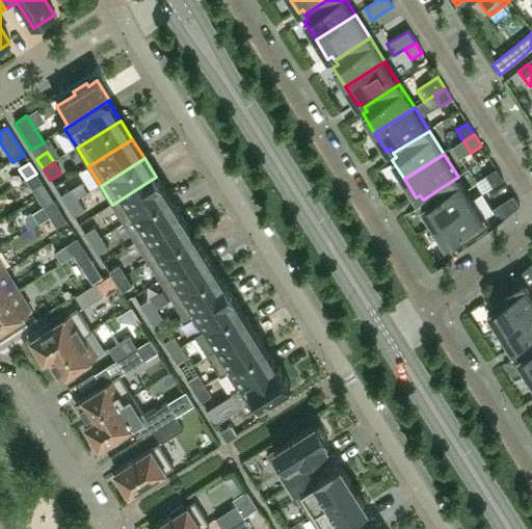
[(503,181),(496,169),(485,177),(493,188),(503,181)]
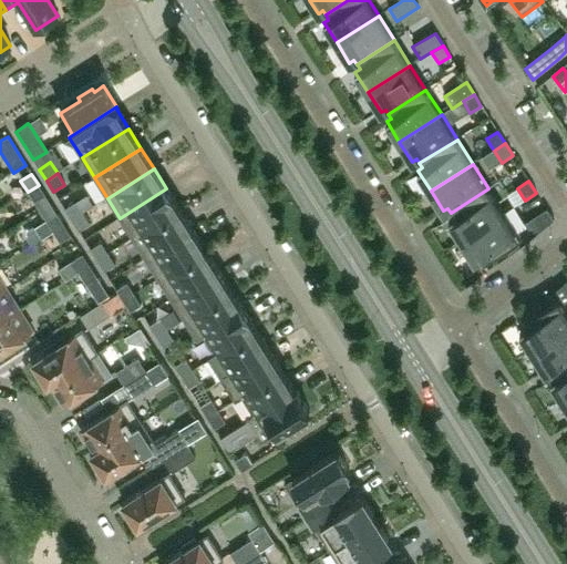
[(45,196),(39,185),(28,192),(34,204),(45,196)]
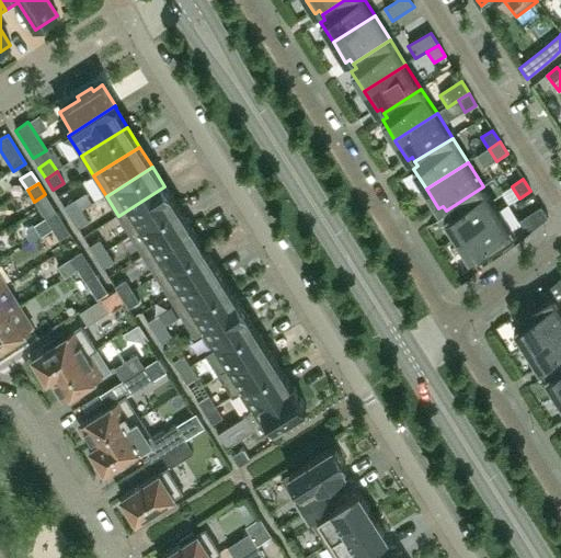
[(132,236),(178,207),(164,186),(118,216),(132,236)]
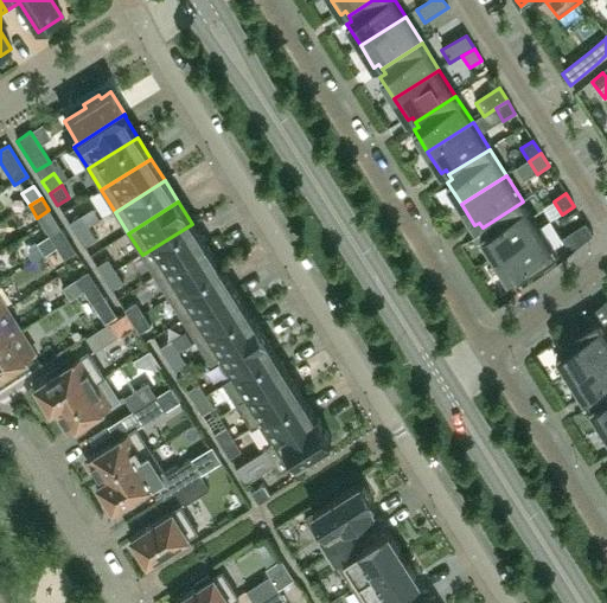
[(494,257),(540,229),(523,201),(483,228),(485,232),(480,236),(494,257)]
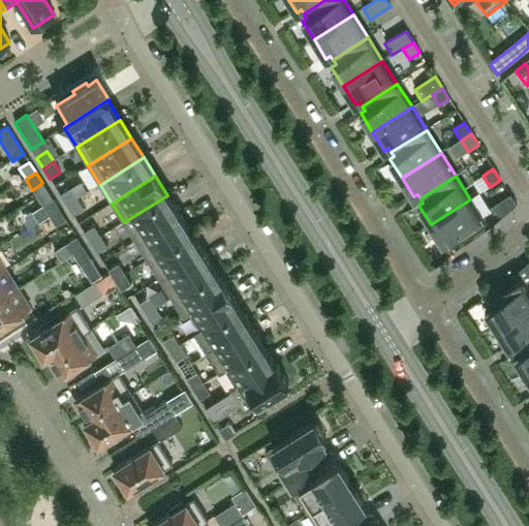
[(78,199),(70,189),(60,195),(67,206),(78,199)]
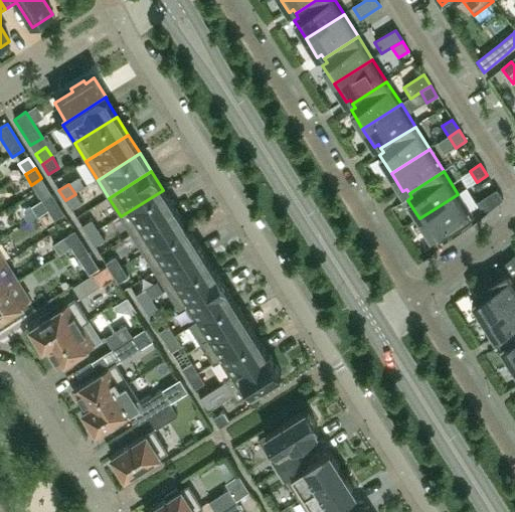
[(98,187),(80,194),(87,209),(104,201),(98,187)]
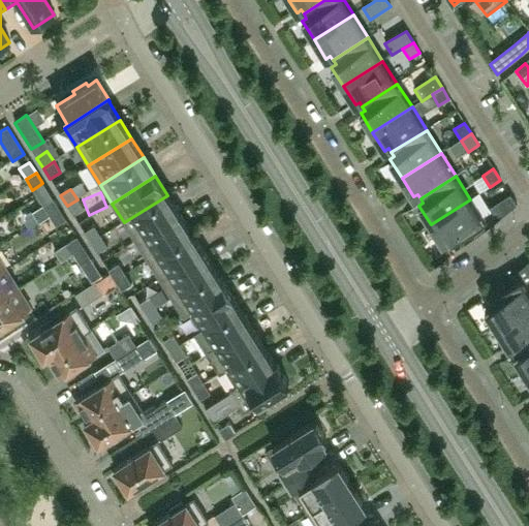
[(135,241),(180,214),(167,195),(124,222),(135,241)]
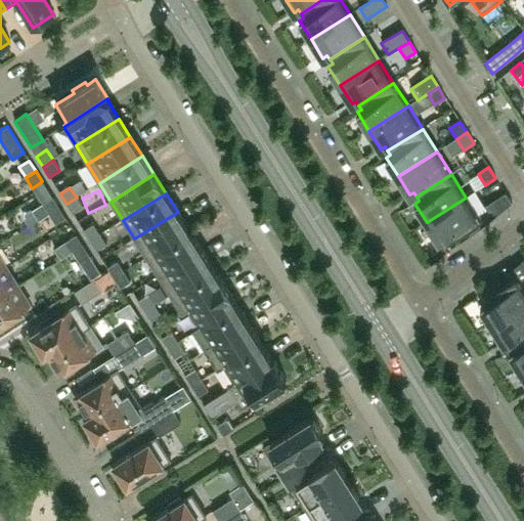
[(471,236),(492,219),(512,204),(506,193),(484,207),(475,212),(466,198),(427,222),(439,241),(442,237),(445,243),(467,229),(471,236)]
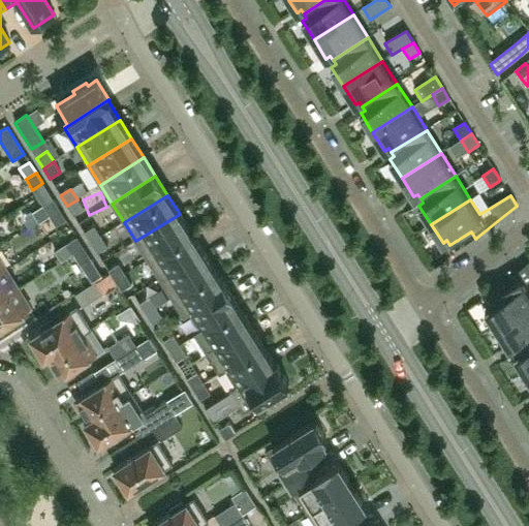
[(60,211),(53,199),(42,207),(50,217),(60,211)]
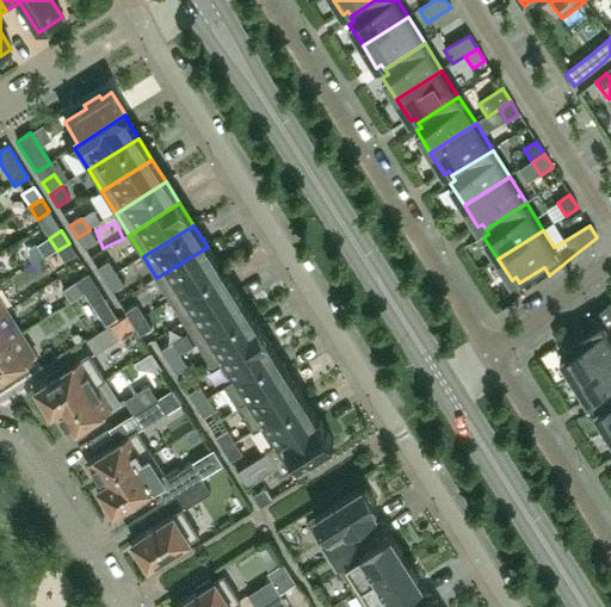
[(97,242),(90,230),(78,237),(85,249),(97,242)]
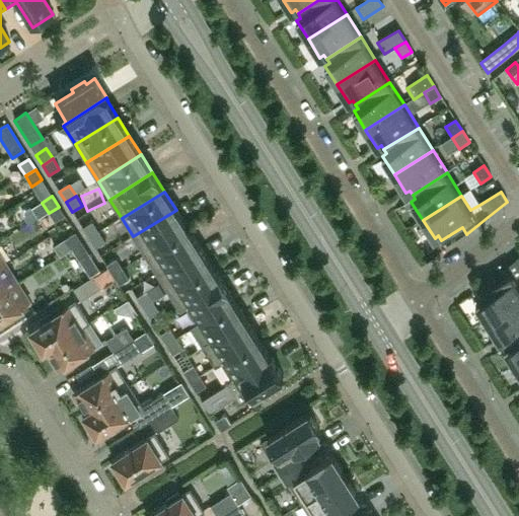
[(42,203),(31,209),(39,220),(49,213),(42,203)]
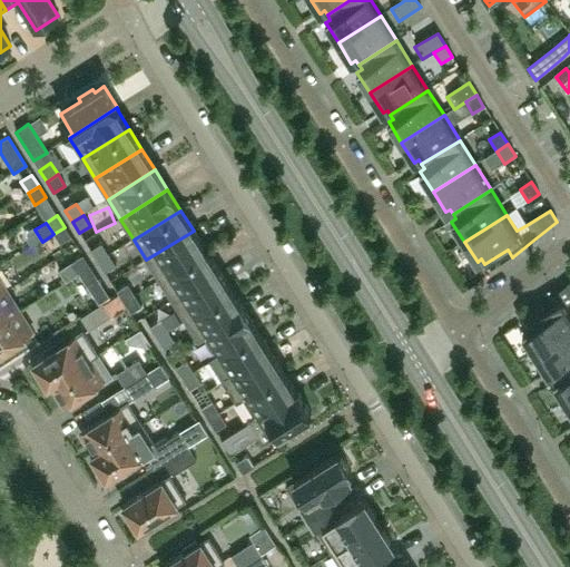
[(53,234),(60,245),(71,238),(65,227),(53,234)]
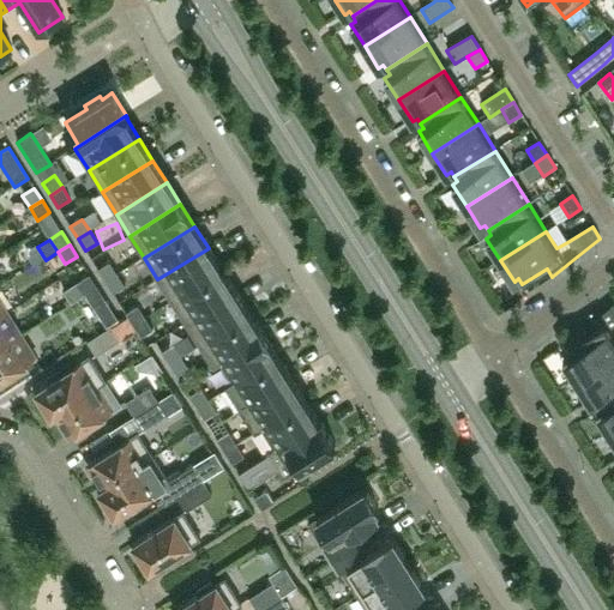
[(131,245),(108,259),(118,273),(140,259),(131,245)]
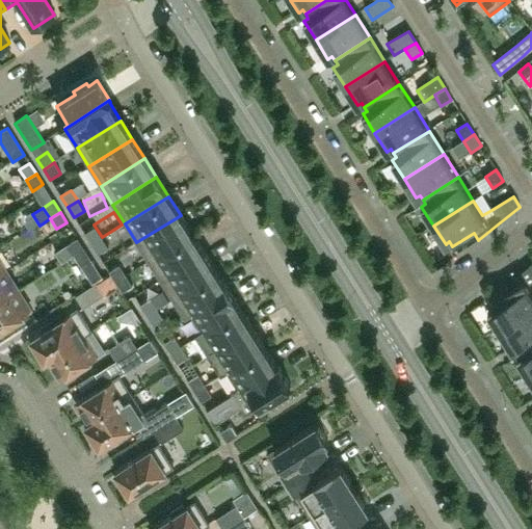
[(149,262),(192,234),(181,215),(136,242),(149,262)]
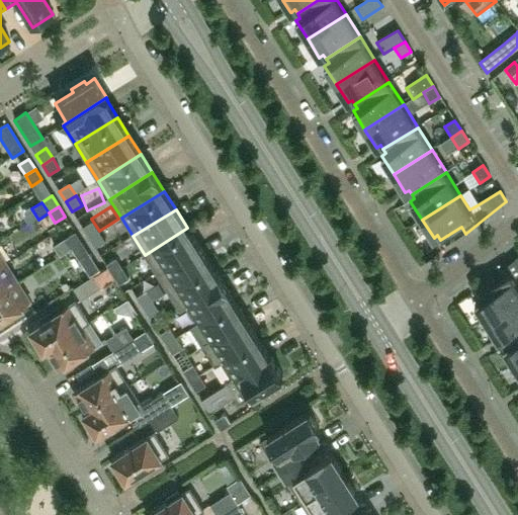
[(99,232),(92,222),(82,229),(89,239),(99,232)]
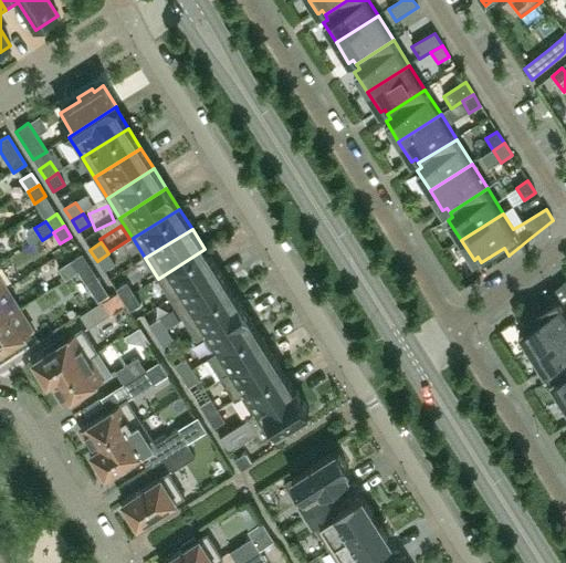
[(171,299),(218,269),(205,249),(158,279),(171,299)]
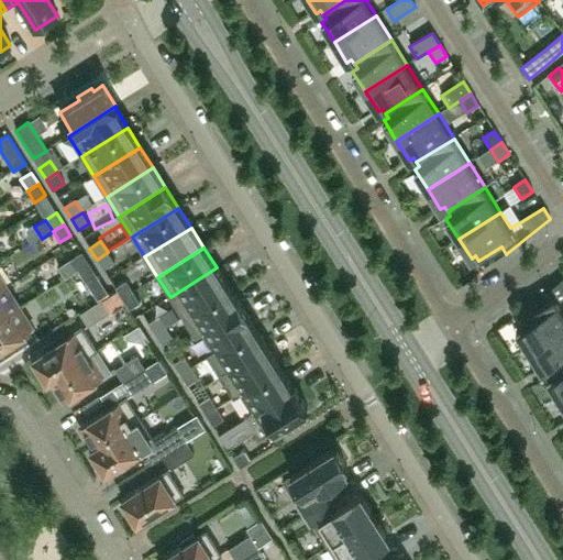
[(114,263),(108,252),(97,260),(103,271),(114,263)]
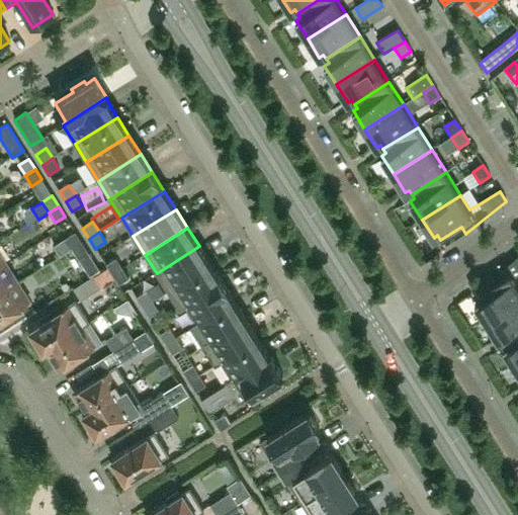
[(60,257),(72,249),(82,243),(75,233),(54,247),(60,257)]
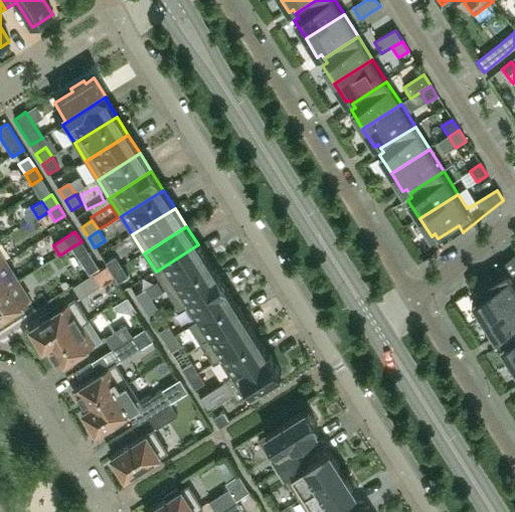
[(88,251),(81,241),(71,247),(77,258),(88,251)]
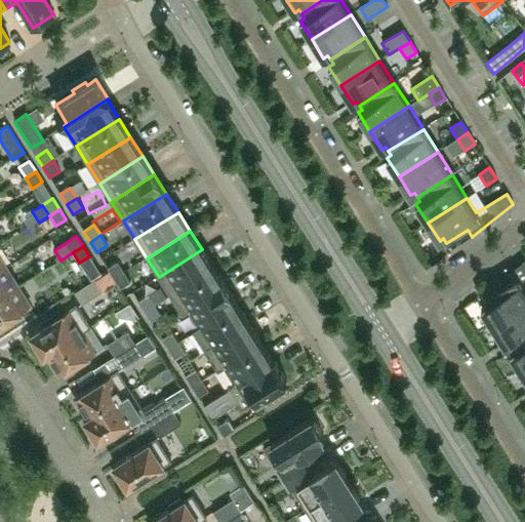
[(170,296),(213,269),(202,249),(159,277),(170,296)]
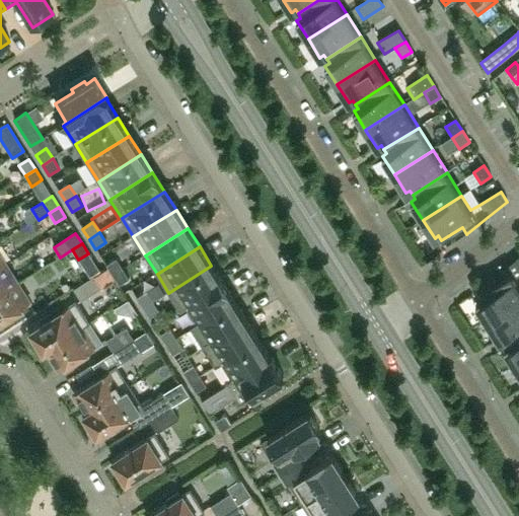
[(123,270),(117,260),(106,266),(113,276),(123,270)]
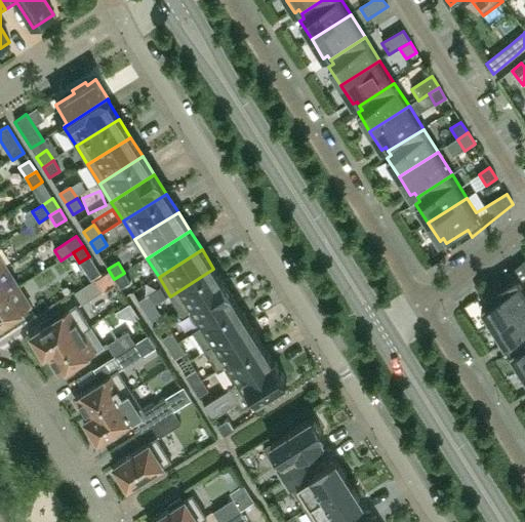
[(94,265),(84,272),(90,281),(101,275),(94,265)]
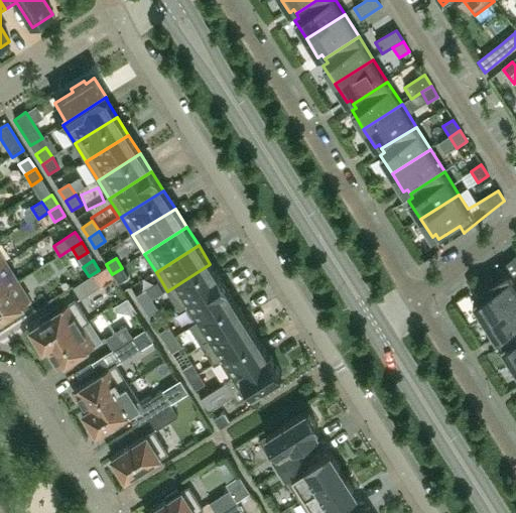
[(179,309),(222,282),(210,264),(167,291),(179,309)]
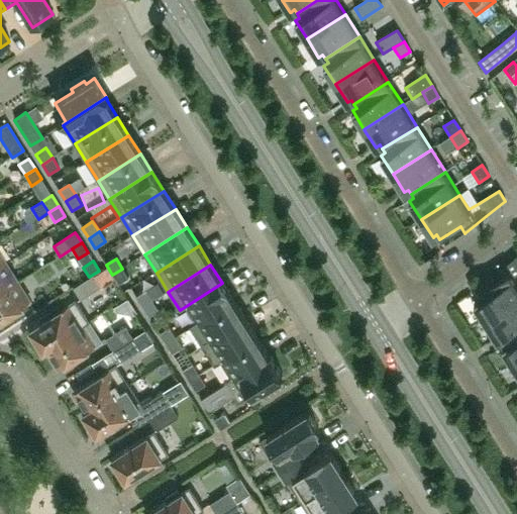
[(0,294),(16,284),(5,266),(0,269),(0,294)]
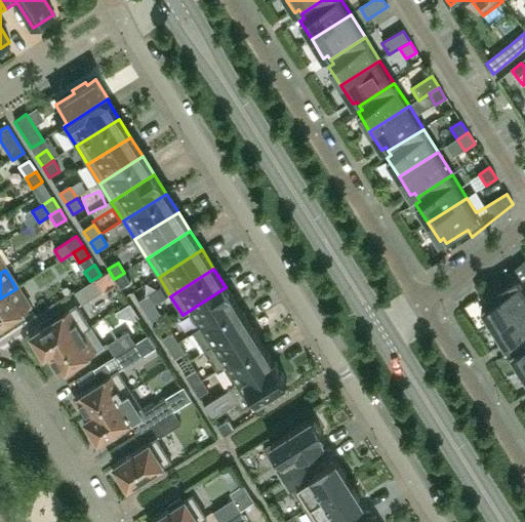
[(524,305),(524,289),(517,278),(513,270),(499,280),(503,286),(482,299),(485,305),(481,308),(492,326),(524,305)]
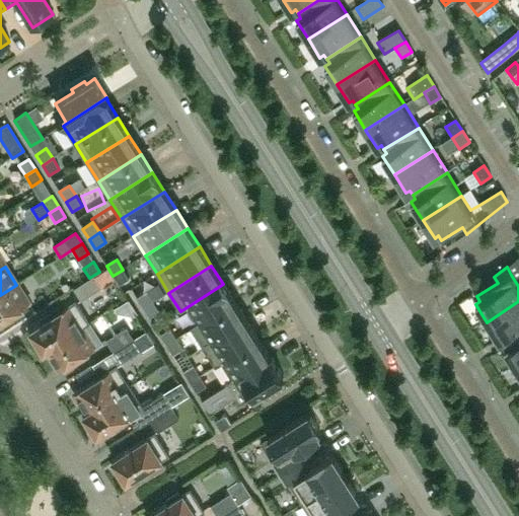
[(129,280),(123,270),(113,276),(119,286),(129,280)]
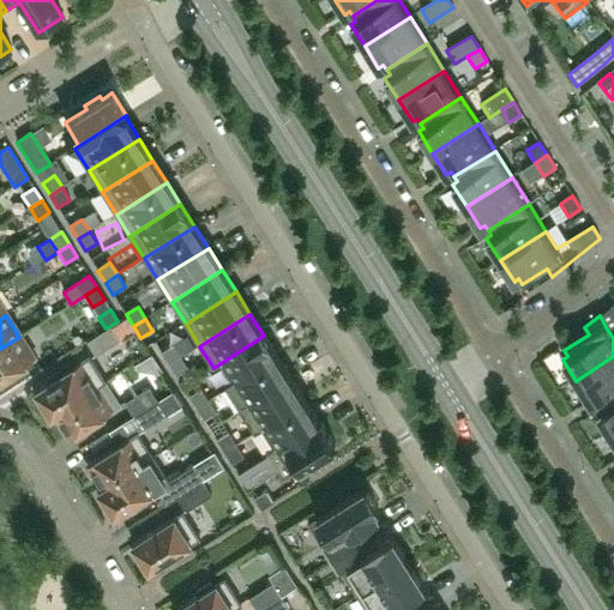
[(96,357),(120,342),(112,327),(86,343),(96,357)]
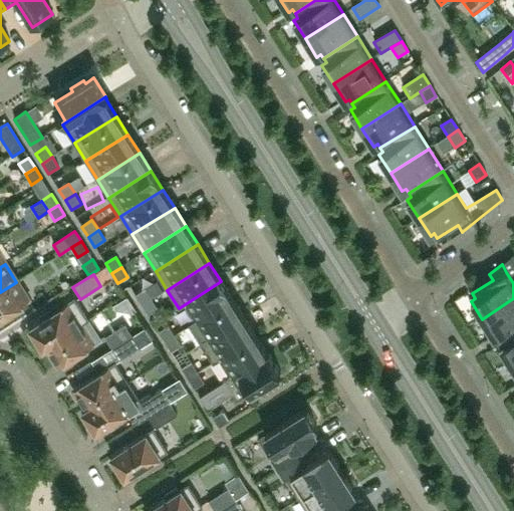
[(197,322),(233,300),(221,281),(179,308),(179,309),(186,304),(196,320),(197,322)]
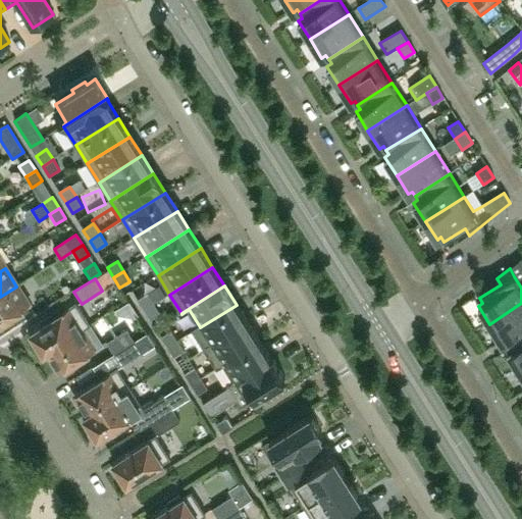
[(0,323),(15,315),(17,318),(27,312),(24,309),(29,306),(16,287),(0,297),(0,323)]
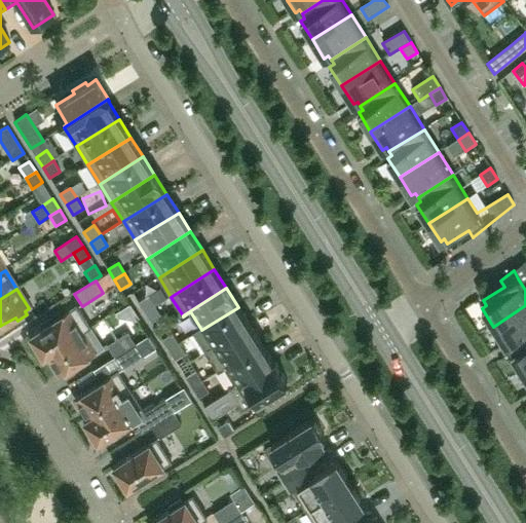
[(155,306),(149,296),(139,303),(145,313),(155,306)]
